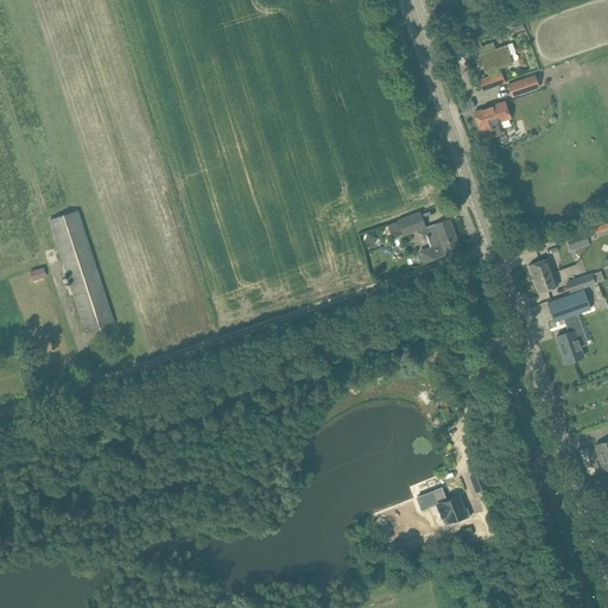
[(506,46),(479,56),(485,73),(487,71),(488,76),(500,73),(499,68),(512,63),(510,57),(506,46)]
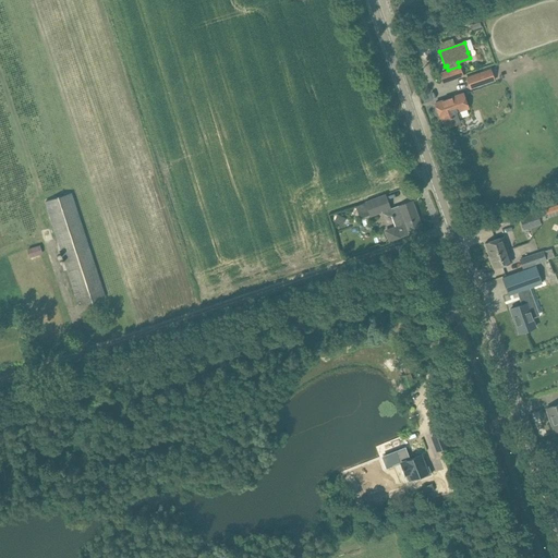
[(448,70),(439,73),(443,83),(462,76),(460,68),(459,67),(448,70)]
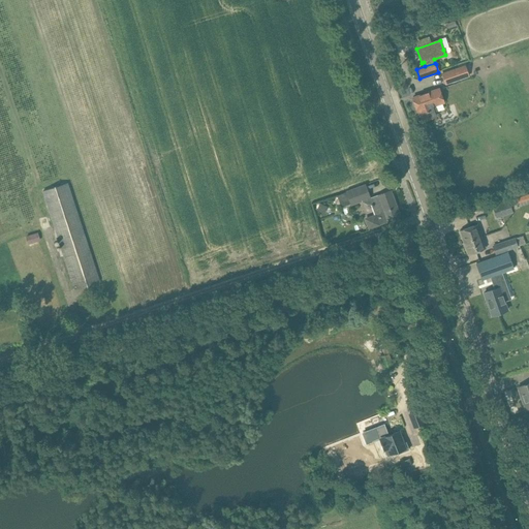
[(468,76),(464,66),(442,74),(446,85),(468,76)]
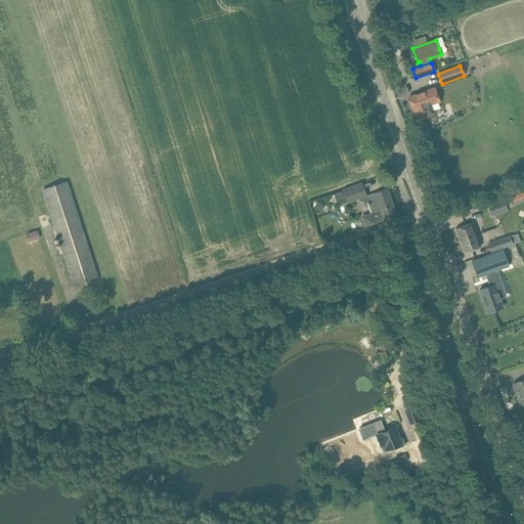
[(419,94),(408,97),(413,111),(413,110),(418,120),(427,117),(431,115),(430,112),(440,107),(438,102),(439,101),(435,88),(419,94)]
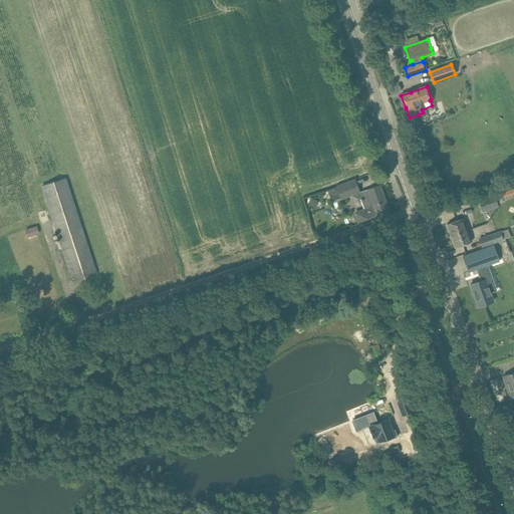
[(422,134),(419,124),(413,126),(416,136),(422,134)]
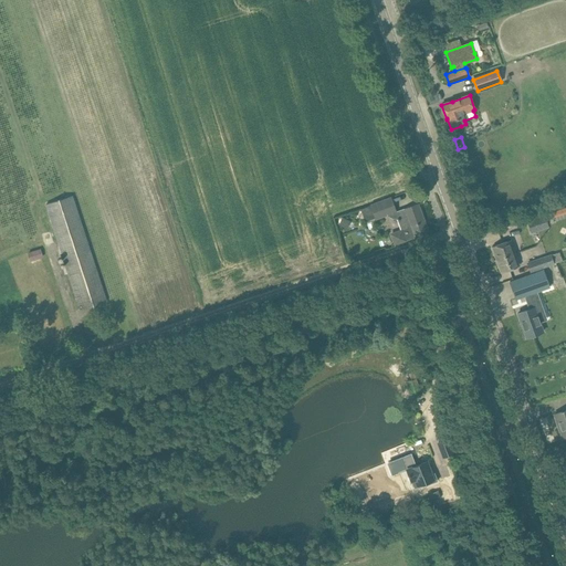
[(106,301),(72,196),(45,205),(80,310),(106,301)]
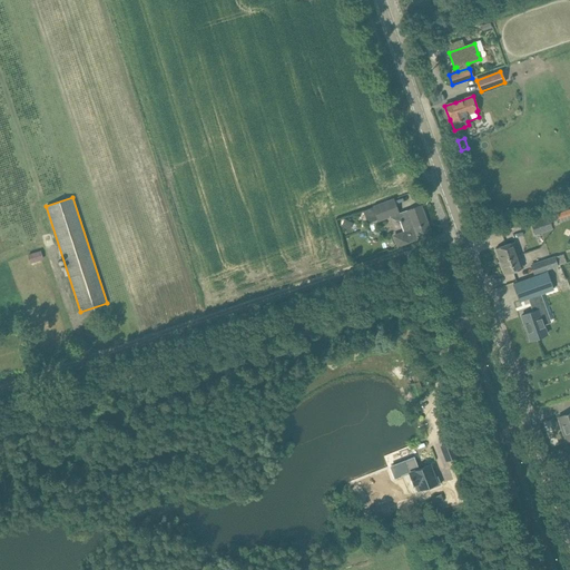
[(364,210),(363,210),(363,212),(367,223),(373,220),(377,219),(377,220),(390,216),(396,213),(397,214),(399,214),(393,199),(373,207),(364,210)]
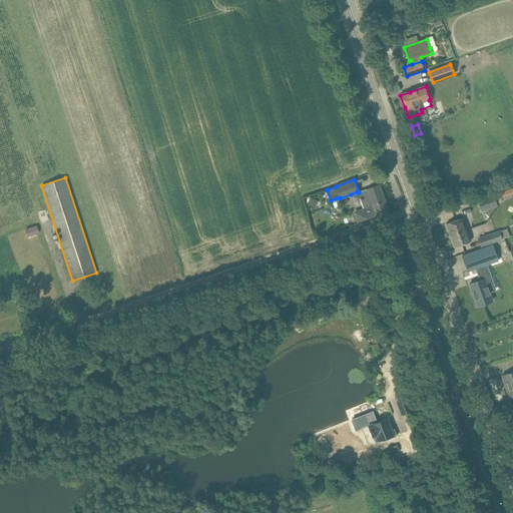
[(379,185),(359,192),(358,192),(360,200),(361,199),(365,208),(357,211),(355,215),(358,221),(376,215),(375,213),(388,209),(379,185)]
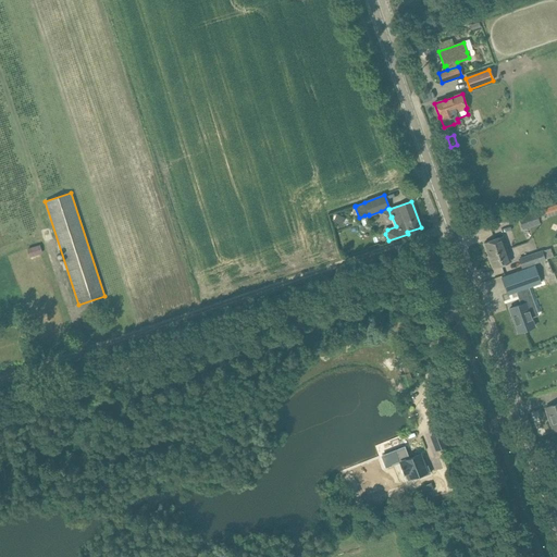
[(556,203),(544,209),(545,214),(556,210),(556,203)]
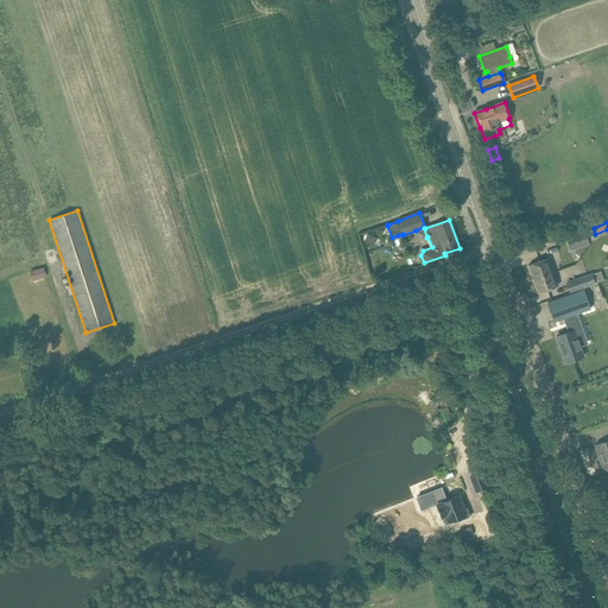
[(584,228),(565,235),(570,249),(589,244),(588,238),(591,236),(596,235),(595,234),(594,228),(593,226),(584,228)]
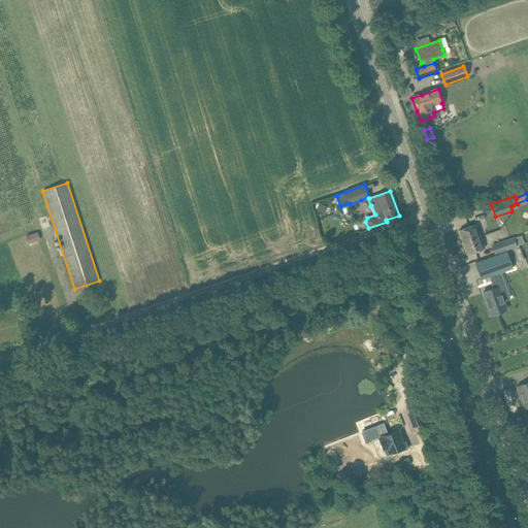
[(324,213),(327,206),(320,203),(316,210),(324,213)]
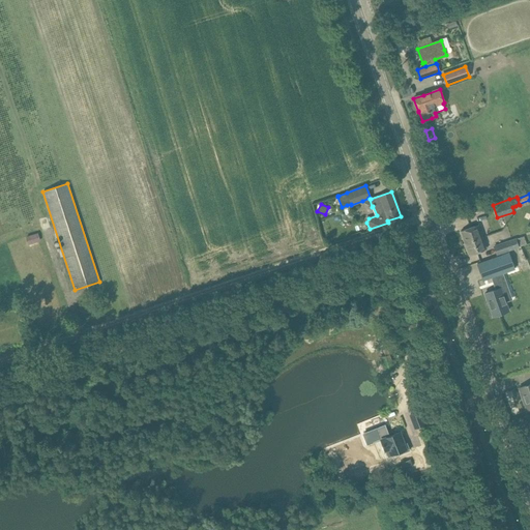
[(465,244),(482,238),(477,225),(461,231),(465,244)]
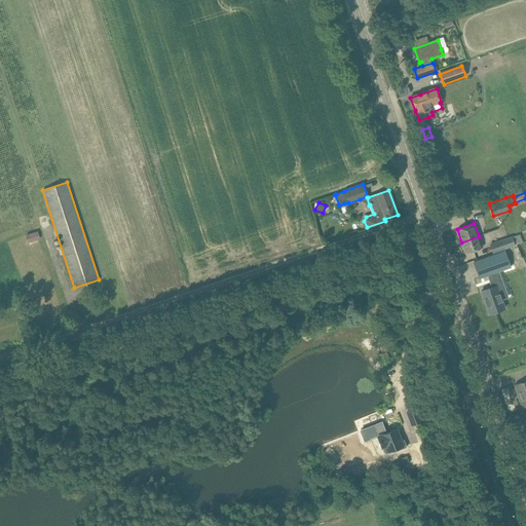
[(36,232),(27,235),(29,242),(38,240),(36,232)]
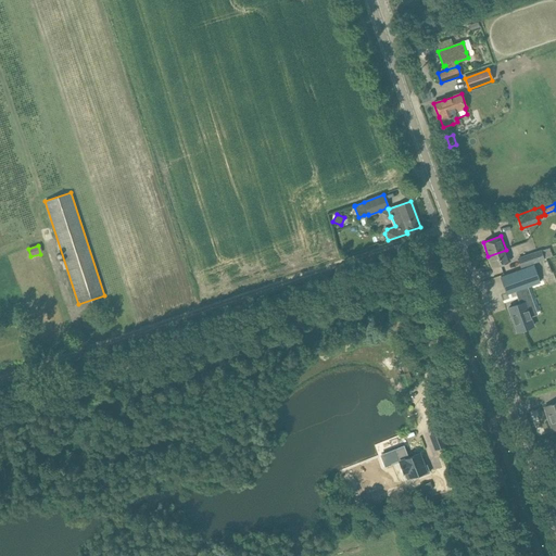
[(530,255),(518,258),(521,267),(544,260),(544,258),(552,256),(548,248),(541,251),(530,255)]
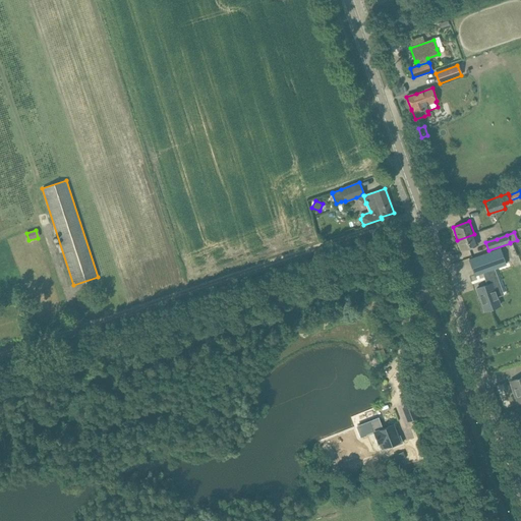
[(478,245),(474,234),(457,240),(461,251),(478,245)]
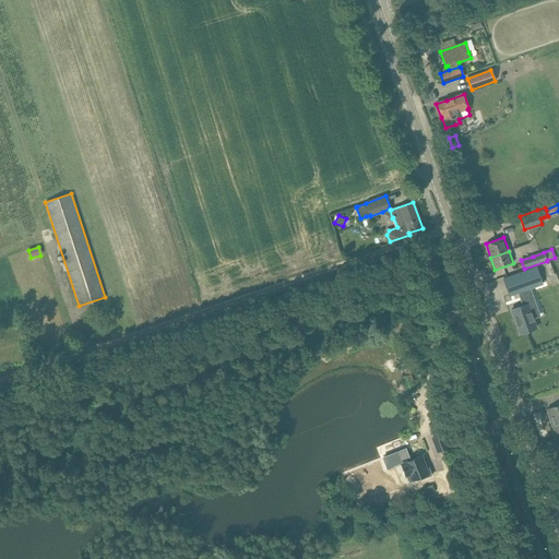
[(537,266),(503,278),(510,296),(519,293),(521,300),(534,296),(532,287),(543,284),(537,266)]
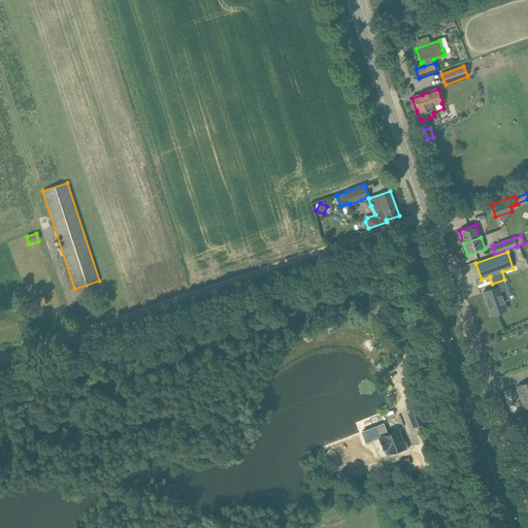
[(494,289),(483,293),(491,316),(500,311),(508,309),(504,300),(500,287),(499,287),(494,289)]
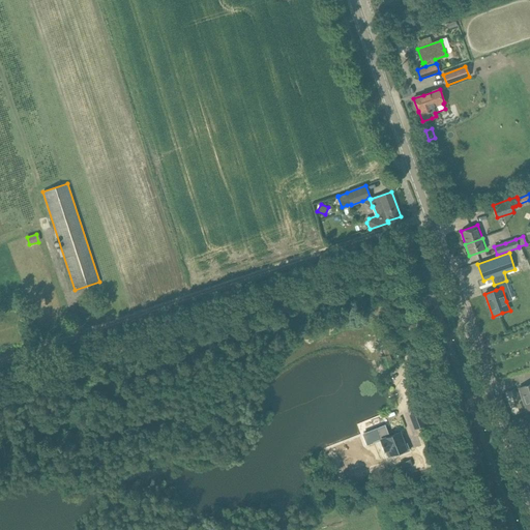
[(388,349),(383,350),(385,356),(381,357),(385,372),(394,369),(388,349)]
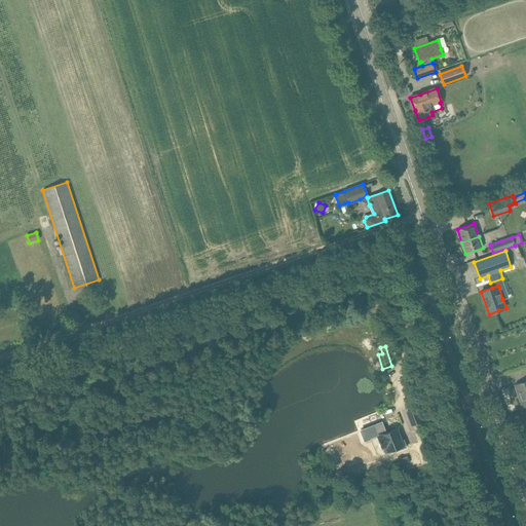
[(525,381),(525,382),(516,385),(523,408),(525,407),(525,381)]
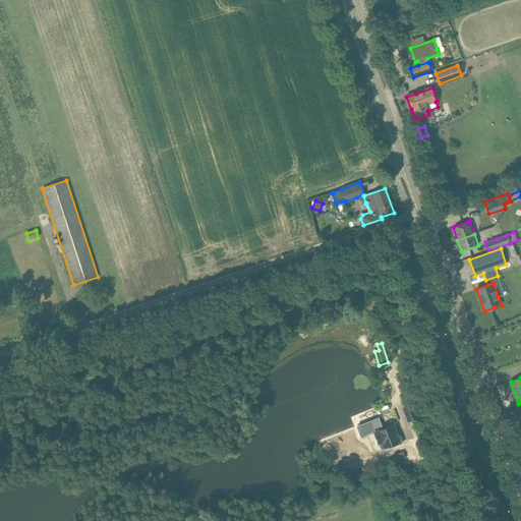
[(417,418),(411,405),(403,408),(408,421),(417,418)]
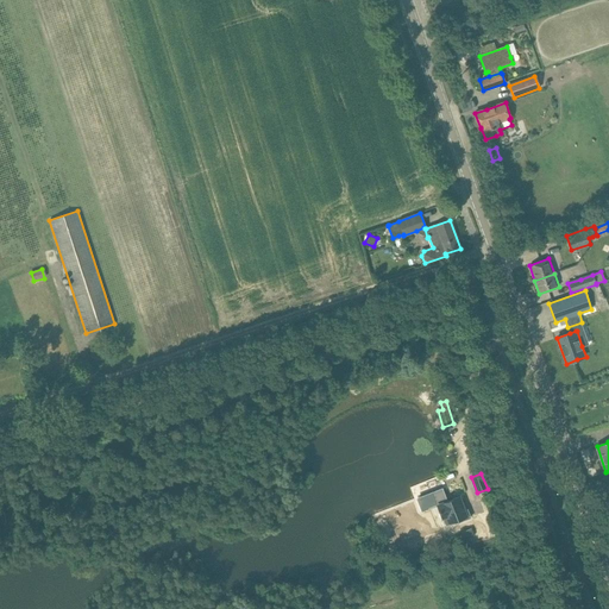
[(443,487),(416,496),(421,509),(437,504),(441,518),(444,516),(447,523),(460,519),(460,521),(470,518),(468,509),(464,510),(459,496),(447,501),(443,487)]
